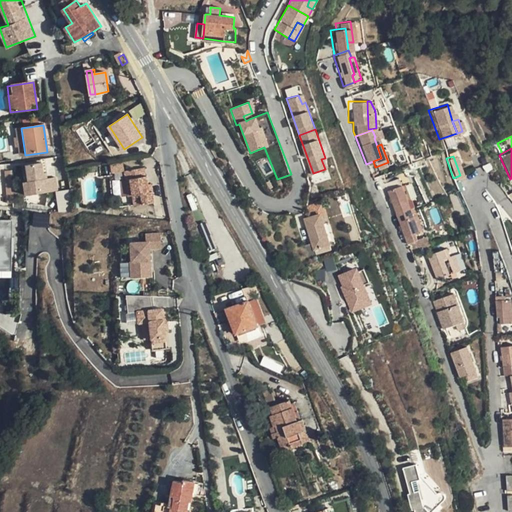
[(43,179),(42,174),(41,164),(25,165),(29,195),(57,191),(56,178),(46,179),(43,179)]
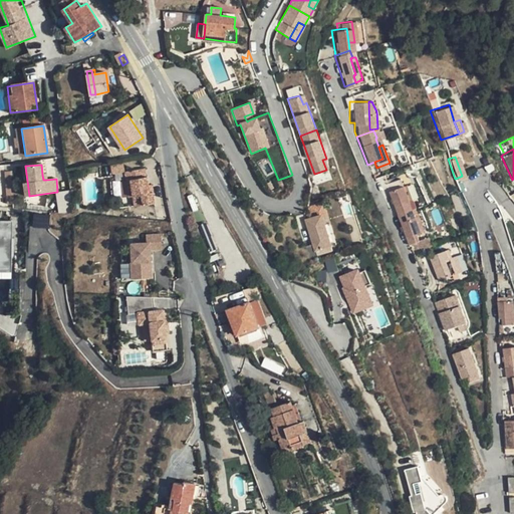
[(23,197),(29,196),(25,166),(20,167),(23,197)]
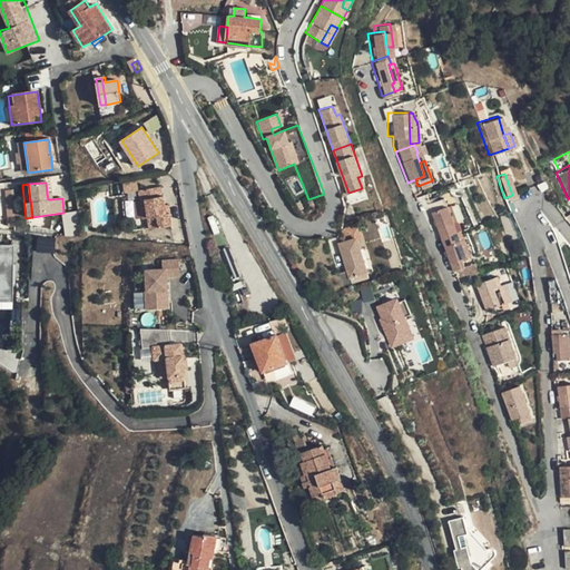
[(172,225),(170,213),(167,214),(166,205),(164,195),(163,196),(160,186),(138,190),(140,200),(145,199),(147,217),(149,229),(172,225)]
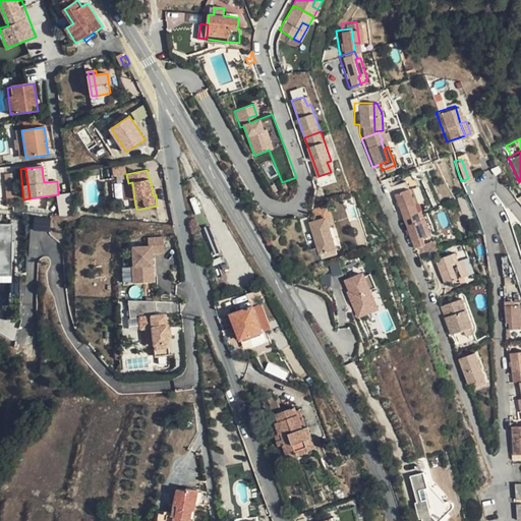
[(388,186),(391,193),(404,188),(401,180),(388,186)]
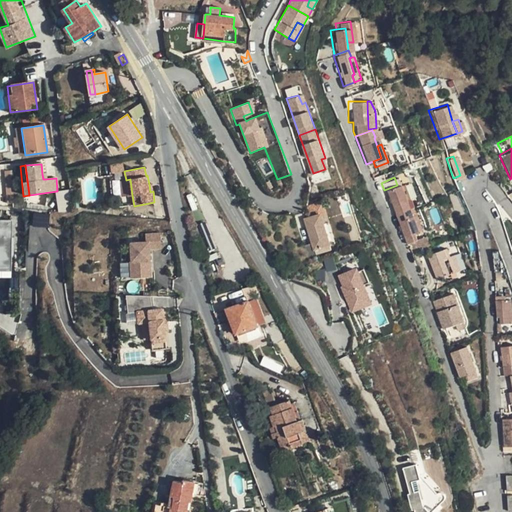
[(406,208),(397,185),(384,190),(393,213),(406,208)]
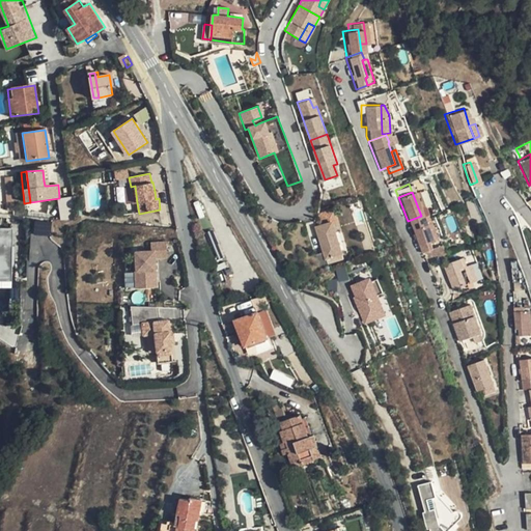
[(530,212),(530,211),(530,195),(522,201),(530,212)]
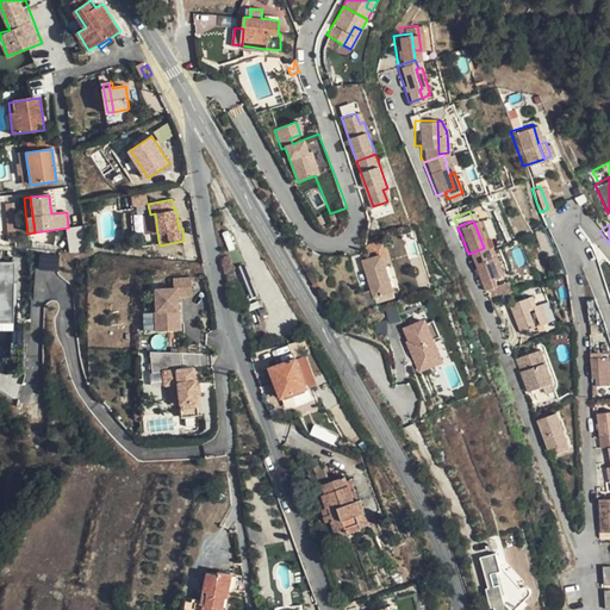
[(69,225),(70,251),(87,251),(86,225),(69,225)]
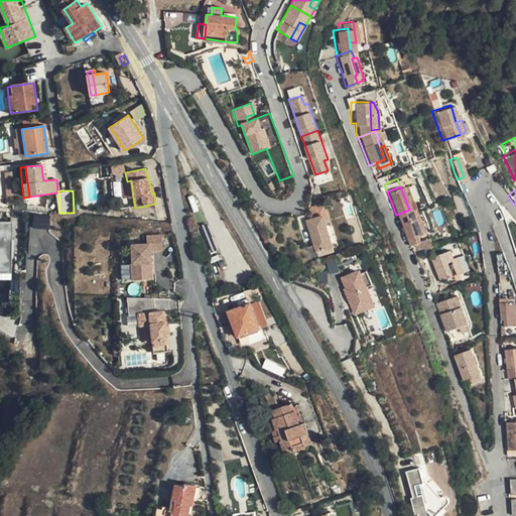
[(418,233),(412,217),(409,210),(396,215),(409,246),(417,243),(415,234),(418,233)]
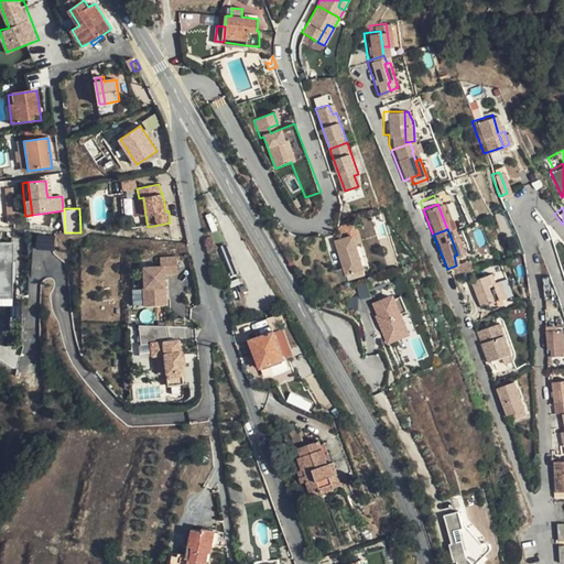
[(366,269),(358,247),(355,236),(338,241),(347,268),(337,271),(344,288),(353,285),(349,274),(366,269)]
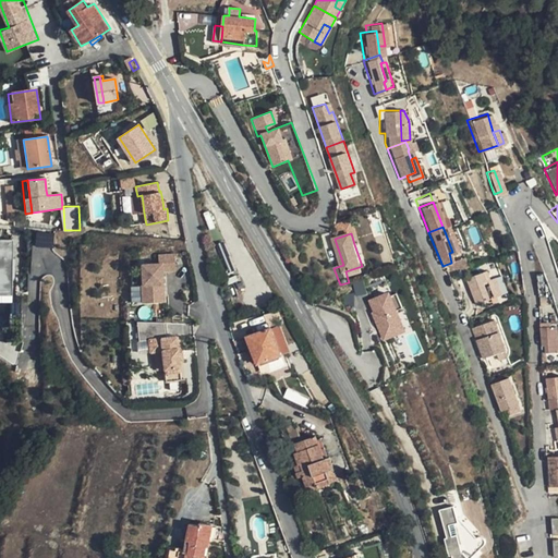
[(451,233),(446,234),(452,252),(458,250),(451,233)]
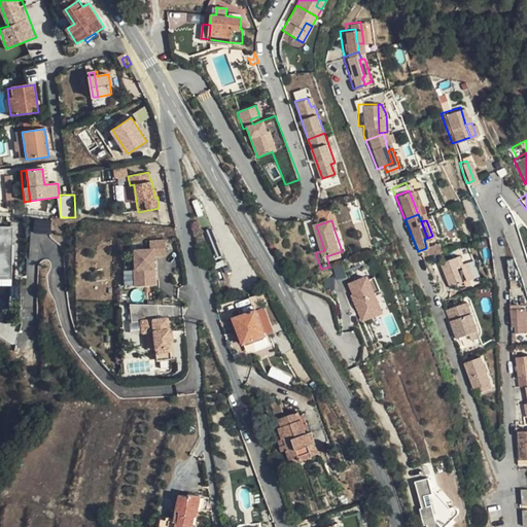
[(0,278),(14,279),(14,224),(0,223),(0,278)]
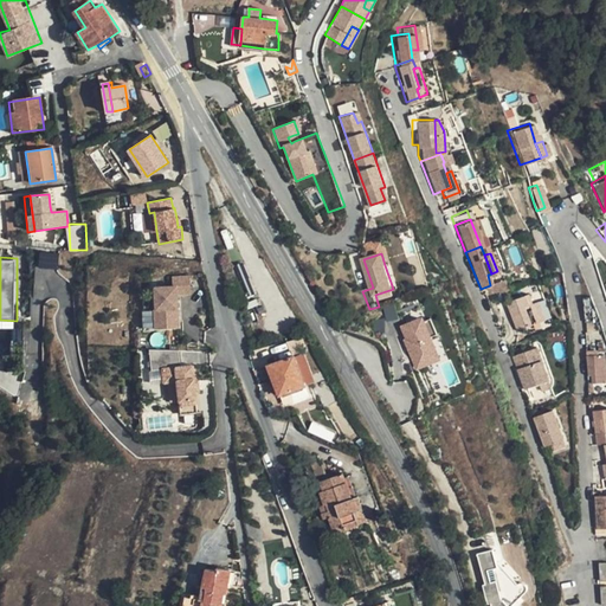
[(392,263),(385,265),(393,289),(400,287),(392,263)]
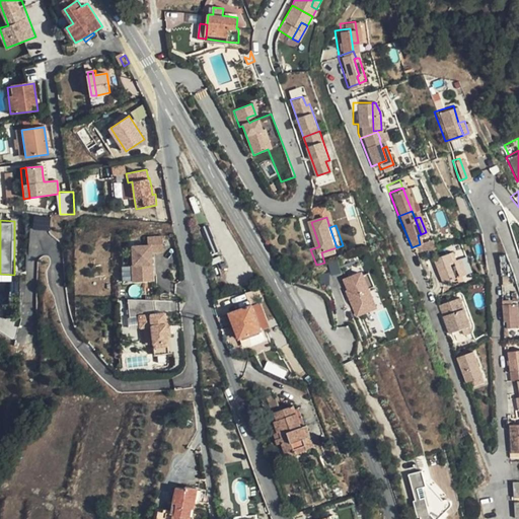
[(153,281),(154,252),(166,252),(166,237),(151,236),(151,244),(135,243),(135,263),(137,263),(137,280),(153,281)]
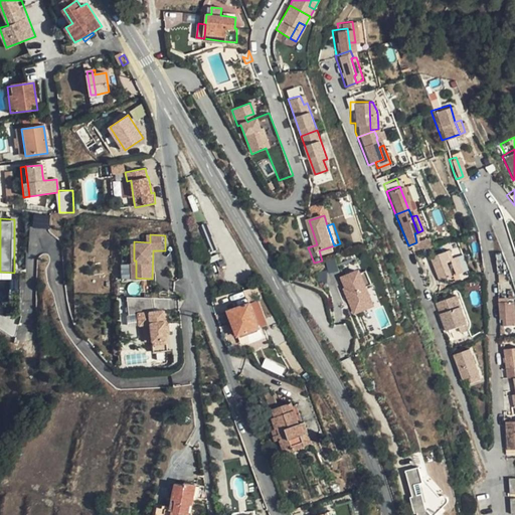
[(459,271),(452,254),(450,255),(447,248),(427,255),(438,280),(459,271)]
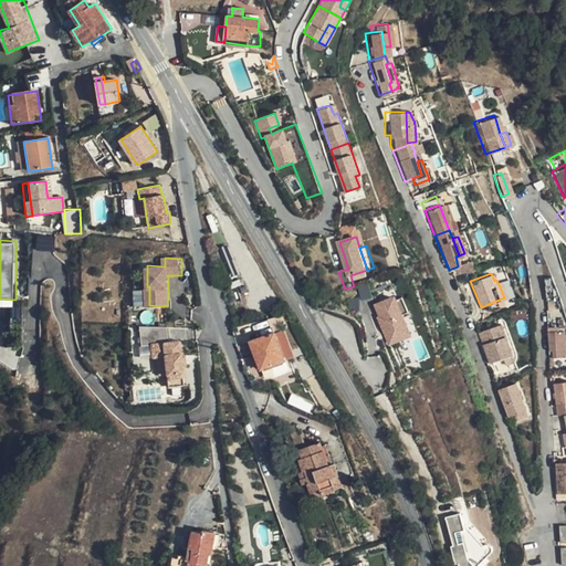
[(501,279),(496,280),(504,297),(507,296),(501,279)]
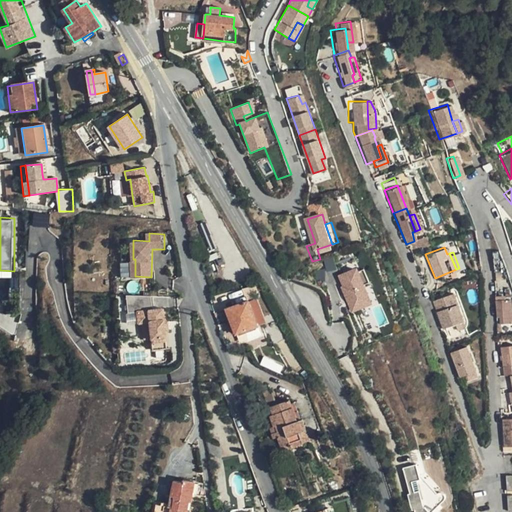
[(359,266),(337,275),(353,313),(375,303),(359,266)]
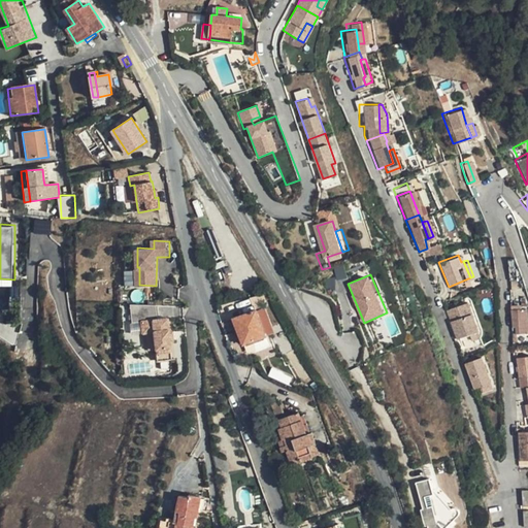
[(464,302),(444,310),(455,339),(466,335),(474,332),(464,302)]
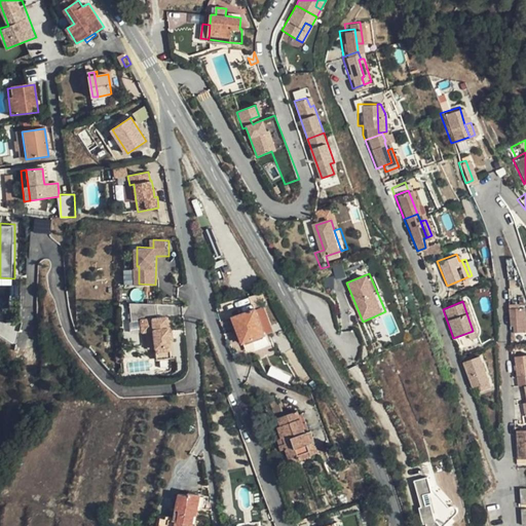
[(154,305),(128,304),(130,324),(140,323),(142,333),(145,333),(153,332),(155,349),(156,362),(171,360),(168,341),(167,331),(165,318),(155,320),(154,305)]
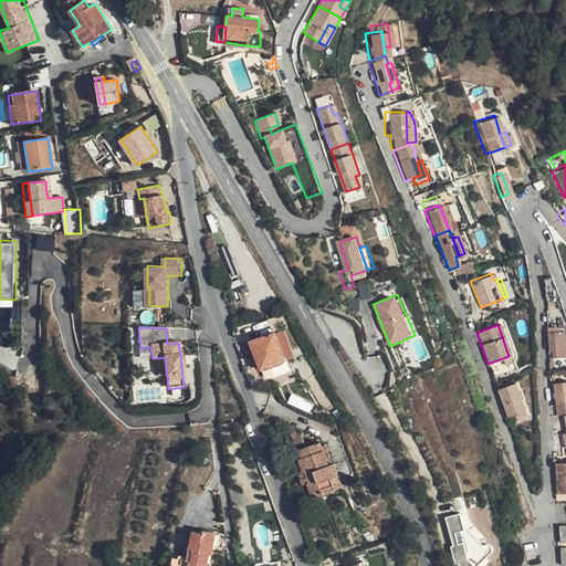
[(561,329),(546,331),(546,348),(551,349),(551,357),(563,356),(561,329)]
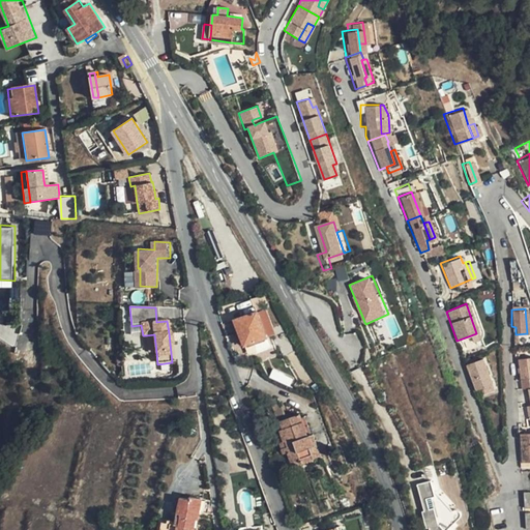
[(258,311),(234,319),(243,346),(267,337),(258,311)]
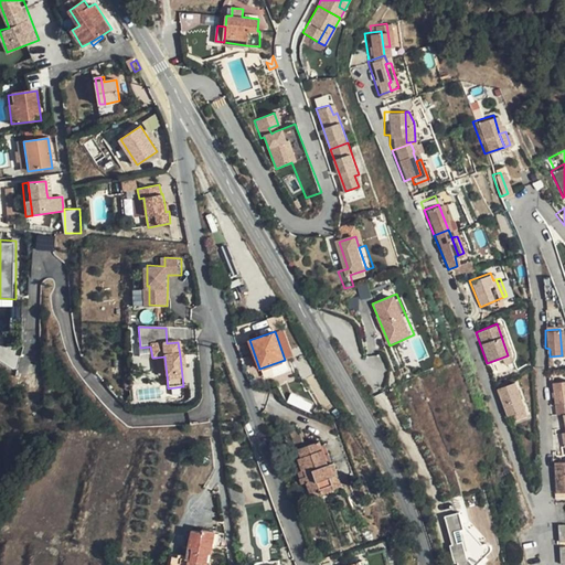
[(508,355),(499,359),(501,365),(511,362),(508,355)]
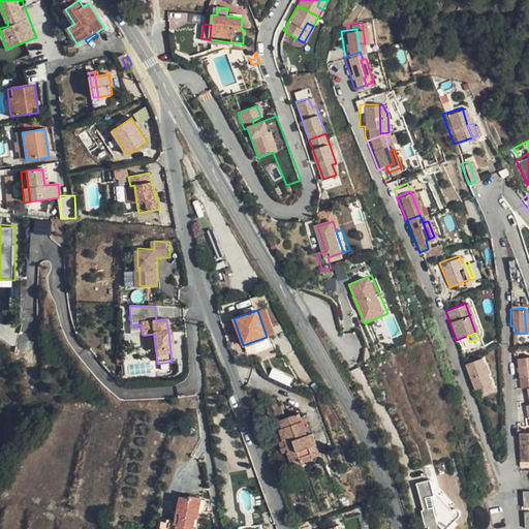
[(154,334),(146,335),(148,352),(156,351),(154,334)]
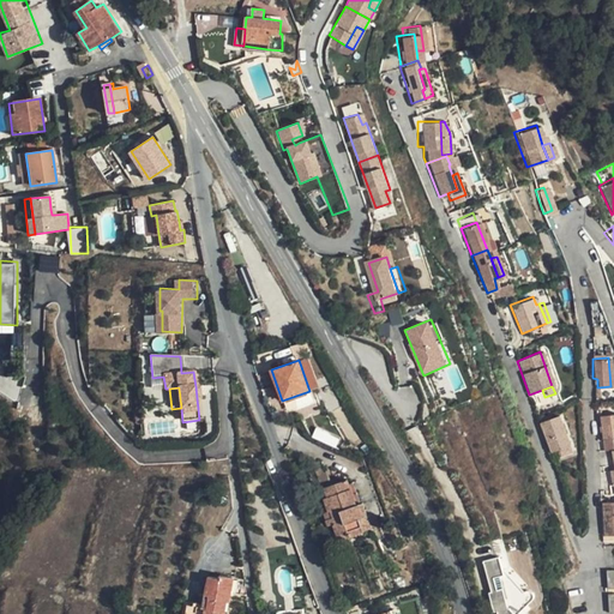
[(600,438),(613,435),(613,411),(596,415),(600,438)]
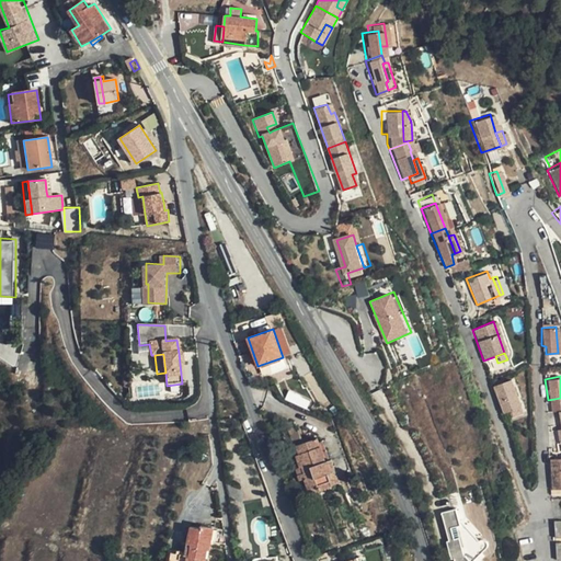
[(503,412),(521,405),(511,379),(493,386),(503,412)]
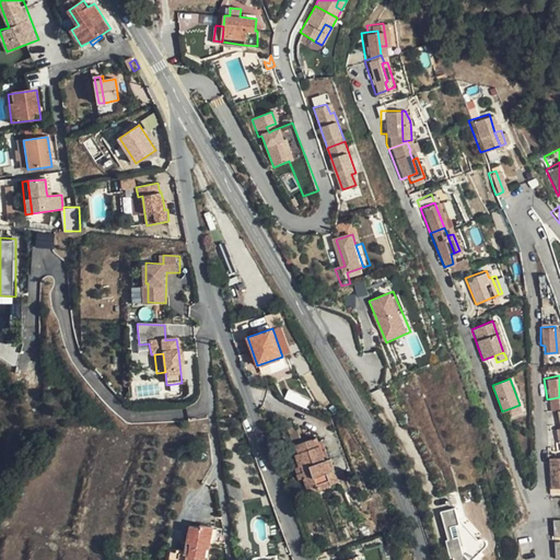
[(559,397),(547,399),(548,410),(557,409),(559,408),(559,397)]
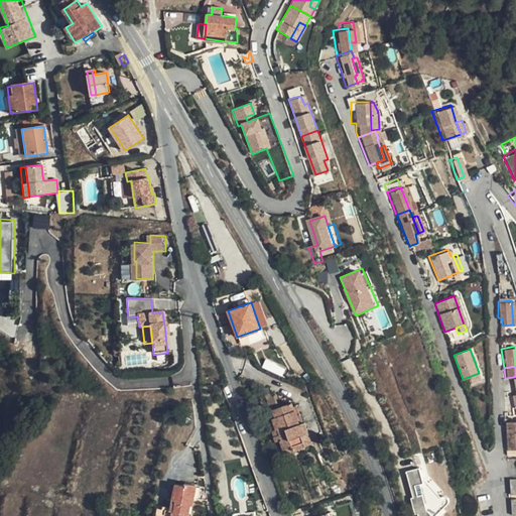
[(481,380),(479,373),(463,379),(465,386),(481,380)]
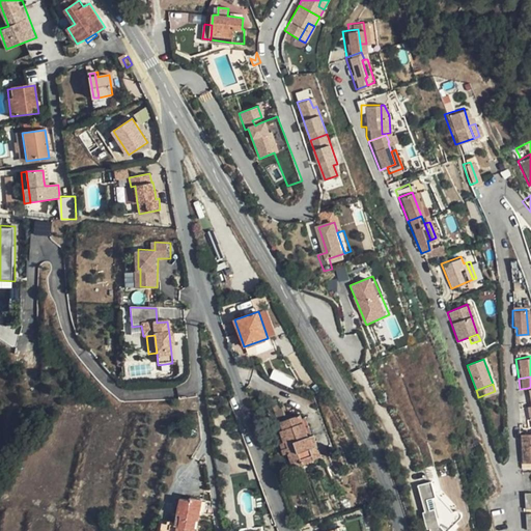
[(272,407),(278,422),(288,419),(282,403),(272,407)]
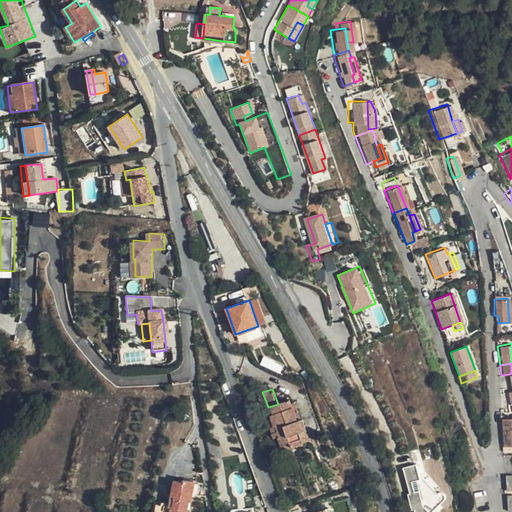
[(276,432),(272,434),(271,434),(272,438),(278,437),(284,453),(293,450),(292,447),(303,443),(303,442),(309,440),(302,420),(298,421),(289,400),(278,404),(268,407),(274,426),(276,432)]
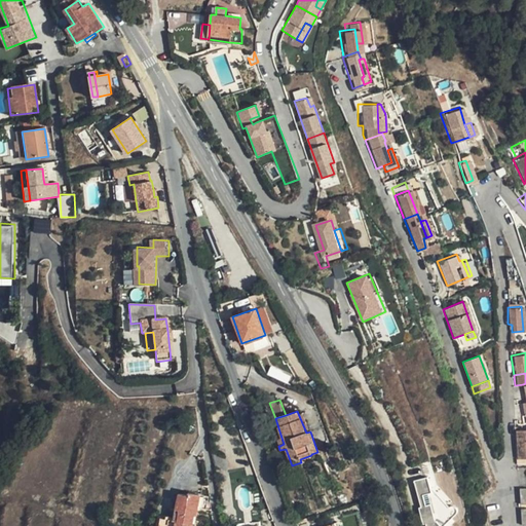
[(518,459),(525,458),(525,429),(517,431),(518,459)]
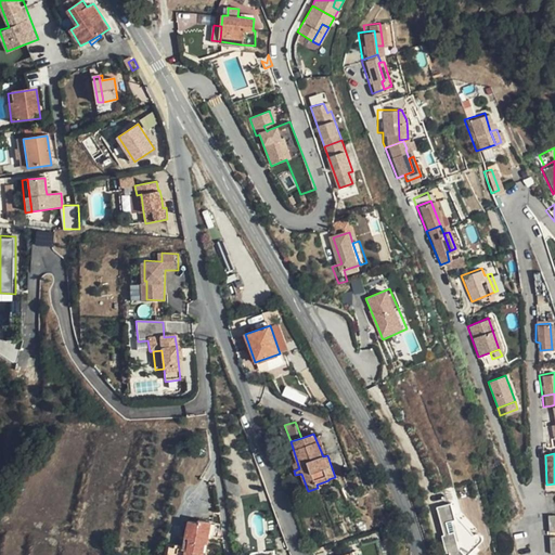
[(453,502),(438,506),(444,529),(448,533),(444,537),(447,540),(450,554),(479,554),(478,546),(498,529),(475,534),(455,512),(453,502)]
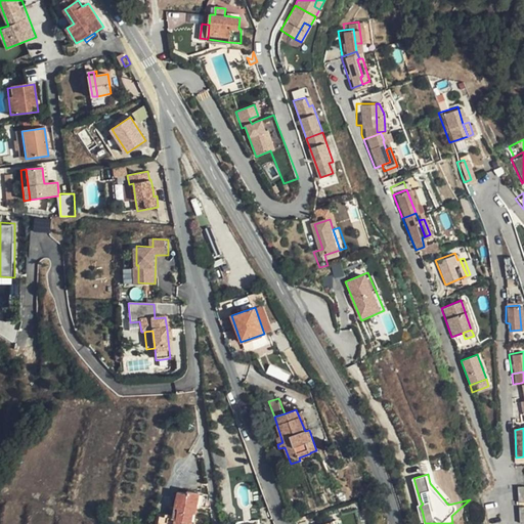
[(193,512),(195,513),(199,492),(188,490),(187,493),(178,491),(175,507),(178,508),(176,519),(174,523),(192,523),(193,523),(191,523),(193,512)]
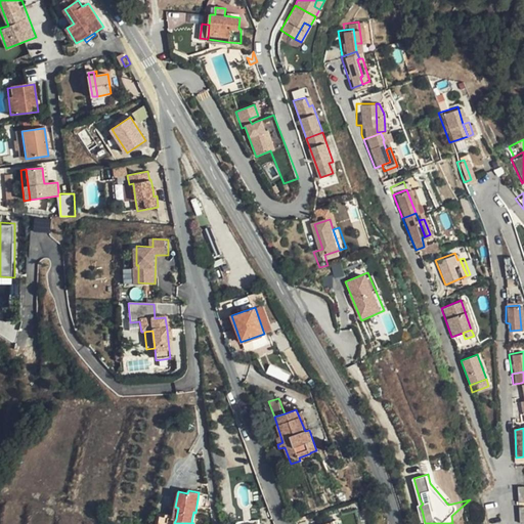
[(174,523),(176,519),(173,518),(173,515),(167,514),(166,516),(161,515),(158,523),(174,523)]
